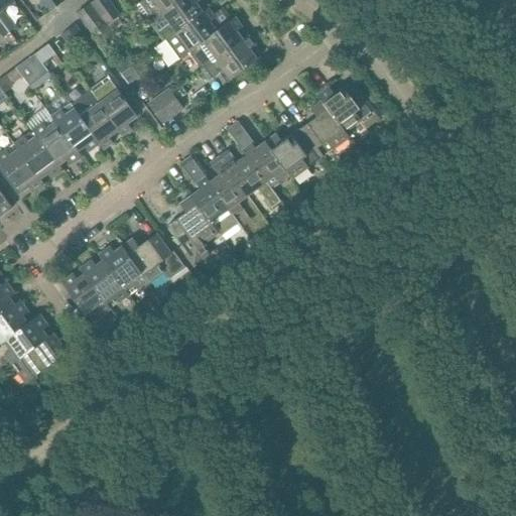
[(12,0),(0,0),(0,20),(9,32),(16,27),(2,9),(13,0),(12,0)]
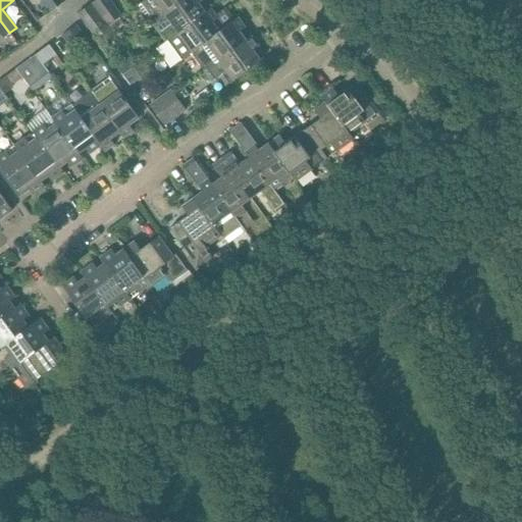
[(108,25),(120,16),(108,0),(96,0),(92,3),(108,25)]
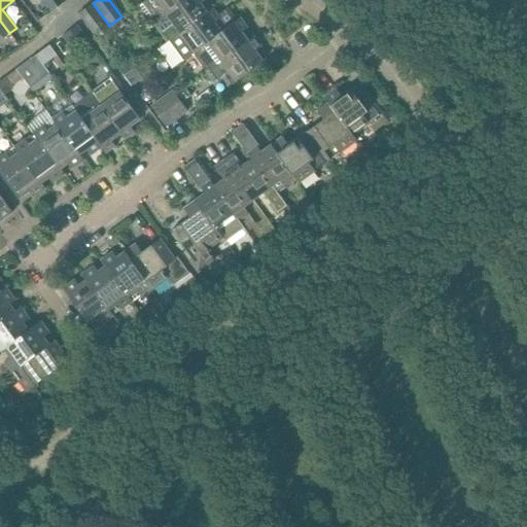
[(146,0),(146,1),(139,5),(152,24),(167,13),(184,0),(146,0)]
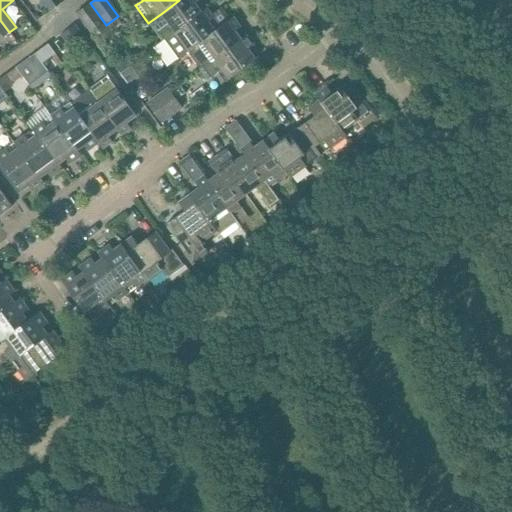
[(162,27),(169,37),(201,12),(195,4),(199,0),(179,0),(162,13),(169,22),(162,27)]
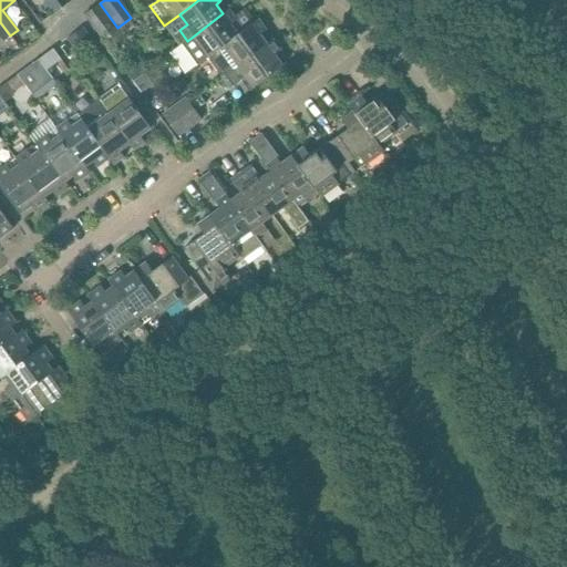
[(98,4),(84,14),(103,40),(116,30),(98,4)]
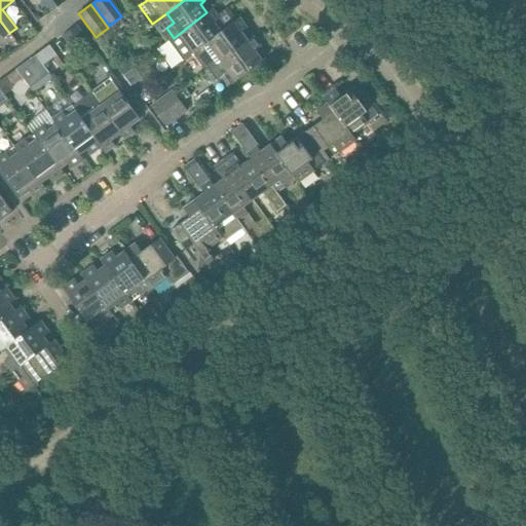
[(213,8),(207,12),(174,38),(165,43),(180,63),(192,53),(208,42),(236,21),(227,8),(218,15),(213,8)]
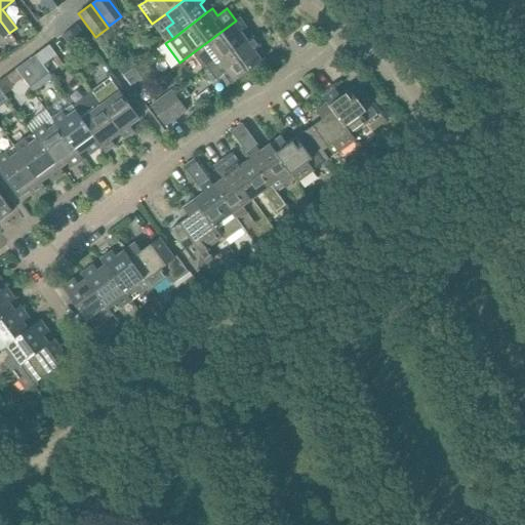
[(204,72),(212,66),(247,41),(241,32),(246,28),(239,17),(236,21),(207,42),(192,53),(204,72)]
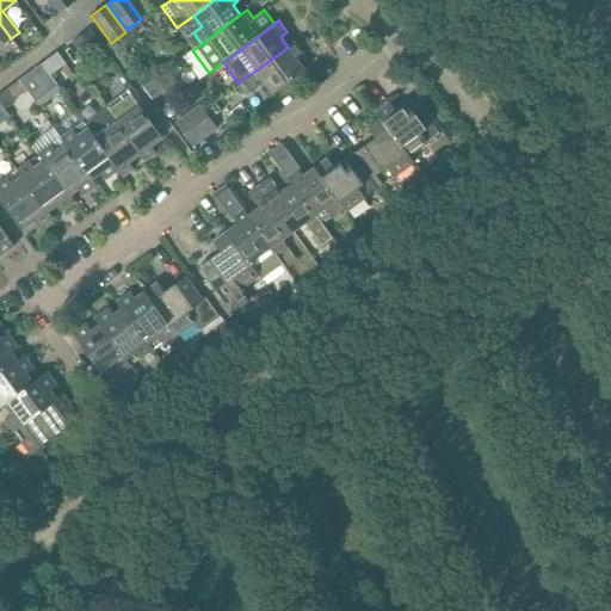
[(11,38),(0,24),(0,39),(2,44),(11,38)]
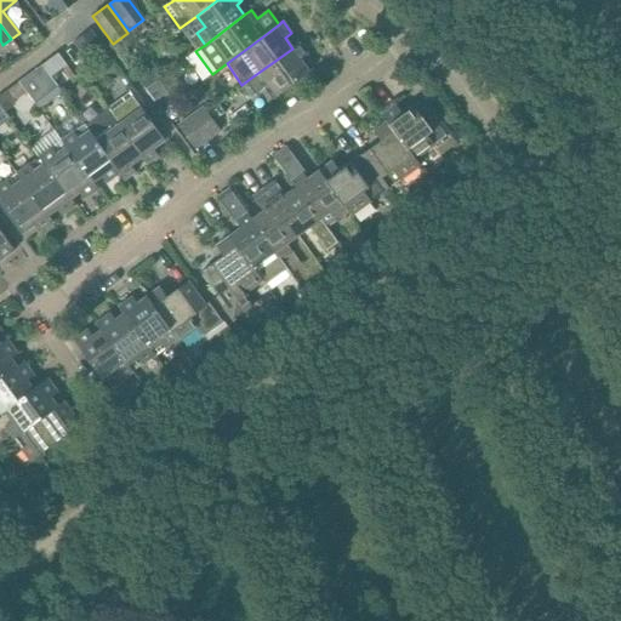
[(103,49),(90,30),(74,43),(87,61),(103,49)]
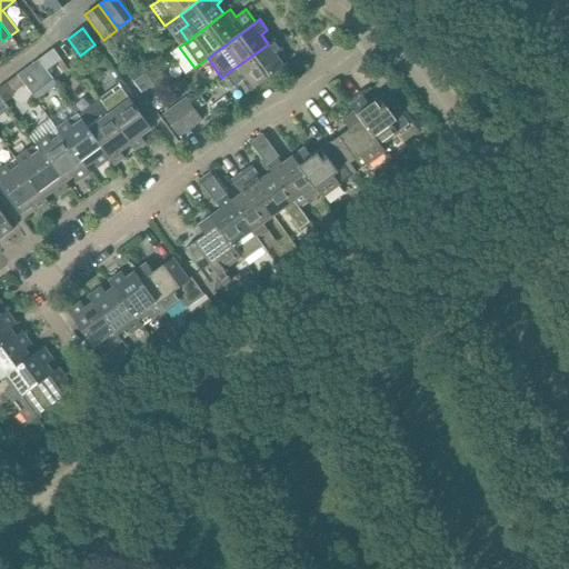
[(268,45),(230,71),(221,78),(230,89),(239,82),(247,92),(283,66),(276,55),(282,50),(275,40),(268,45)]
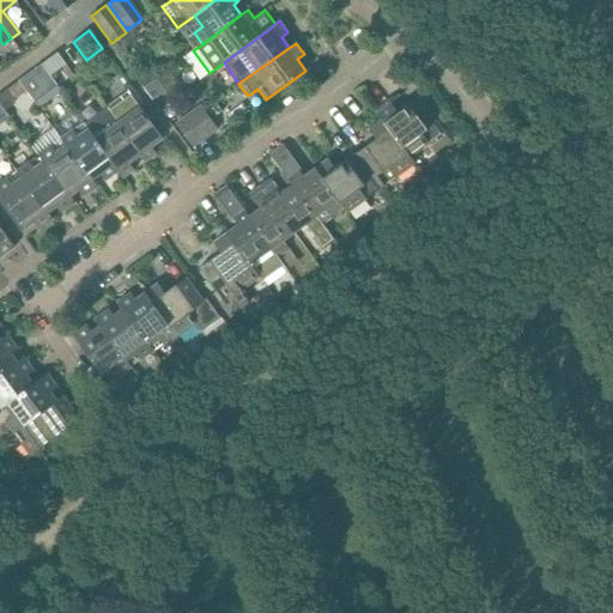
[(61,56),(47,67),(55,77),(68,66),(61,56)]
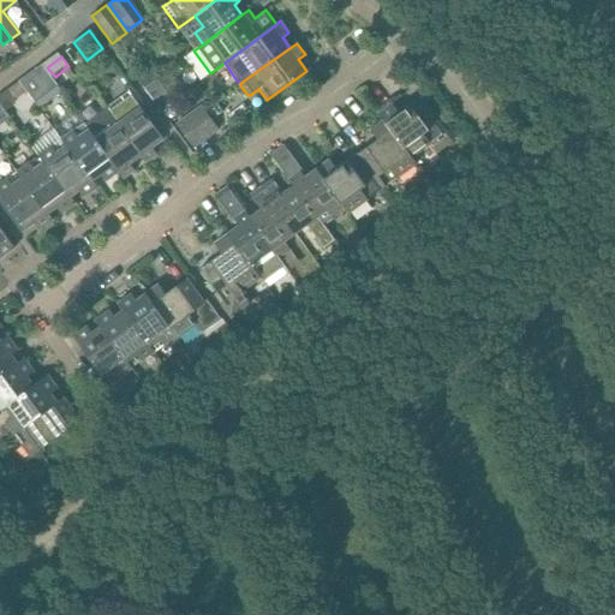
[(135,73),(143,85),(157,75),(149,64),(135,73)]
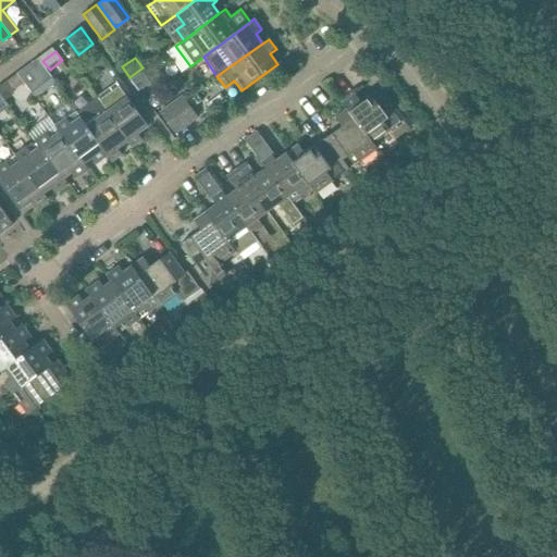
[(16,74),(24,84),(33,95),(52,81),(37,60),(16,74)]
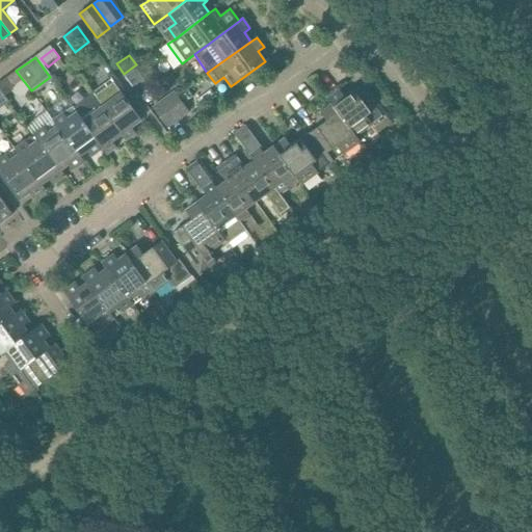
[(16,71),(6,78),(12,87),(23,80),(16,71)]
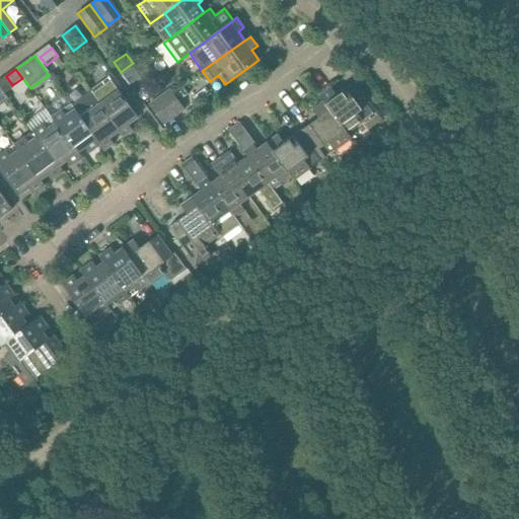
[(98,104),(119,131),(123,137),(133,130),(128,124),(138,117),(108,76),(88,90),(98,104)]
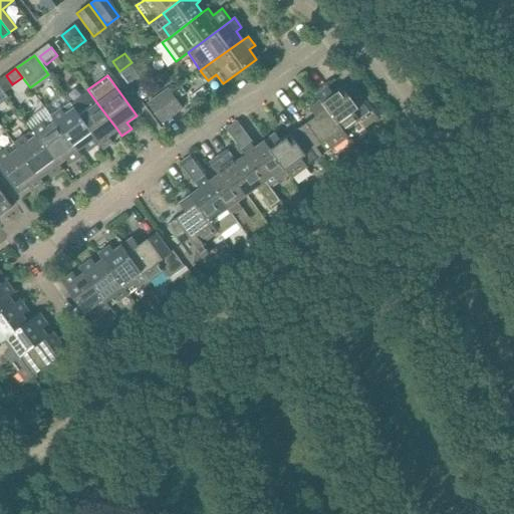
[(378,118),(351,81),(334,94),(328,86),(316,95),(320,100),(344,132),(359,120),(364,129),(378,118)]
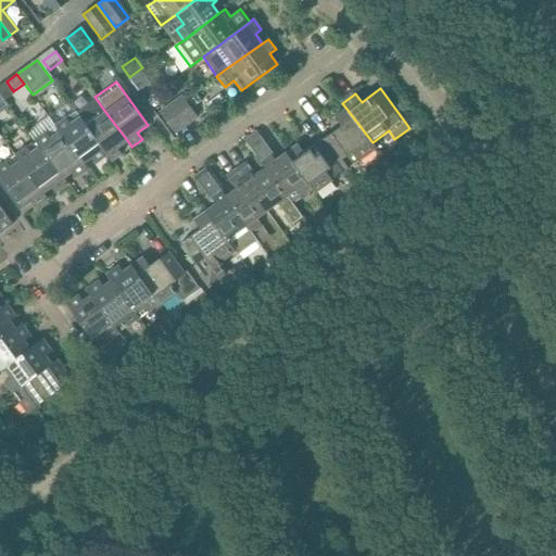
[(186,125),(198,117),(181,96),(171,103),(186,125)]
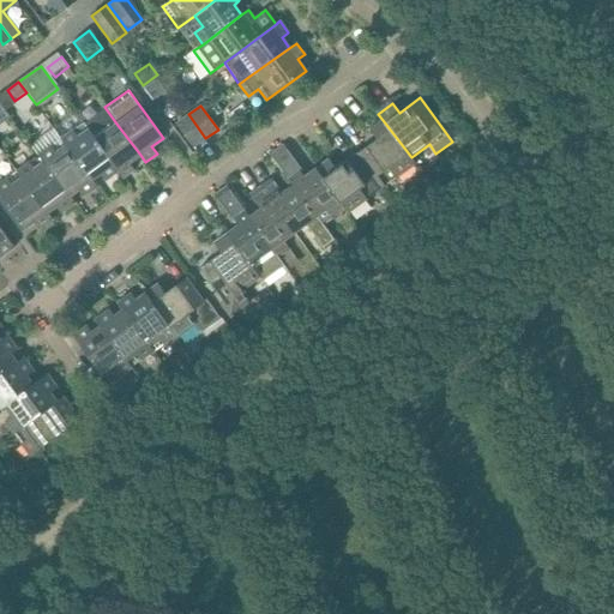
[(83,124),(88,130),(95,140),(118,172),(122,178),(134,169),(130,163),(140,155),(116,124),(104,107),(83,124)]
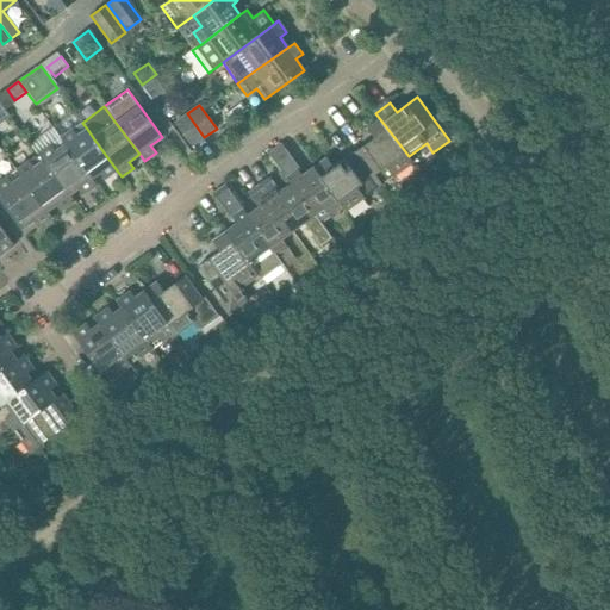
[(192,147),(204,137),(187,113),(175,123),(192,147)]
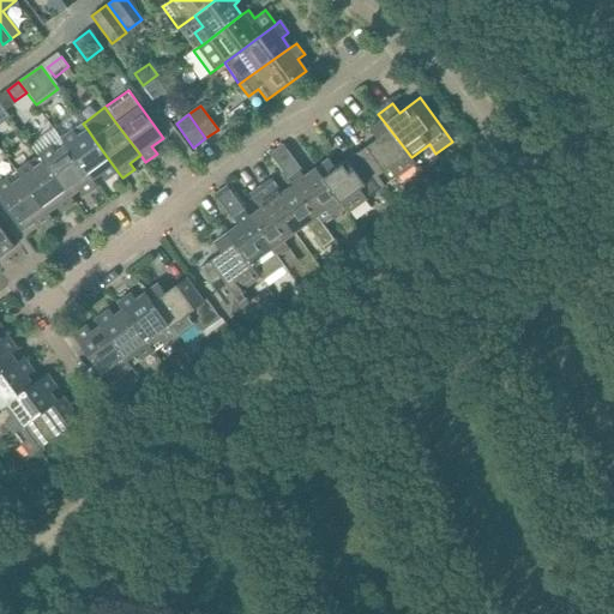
[(377,139),(357,154),(381,187),(415,162),(411,157),(383,120),(371,130),(377,139)]
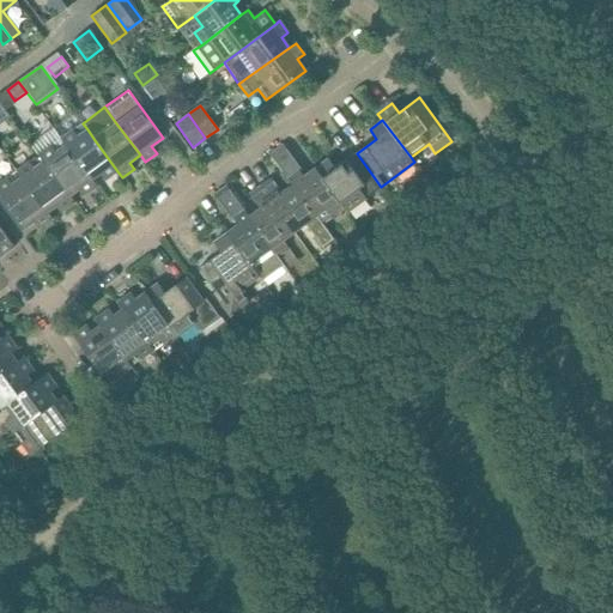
[(236,129),(232,125),(220,133),(224,138),(236,129)]
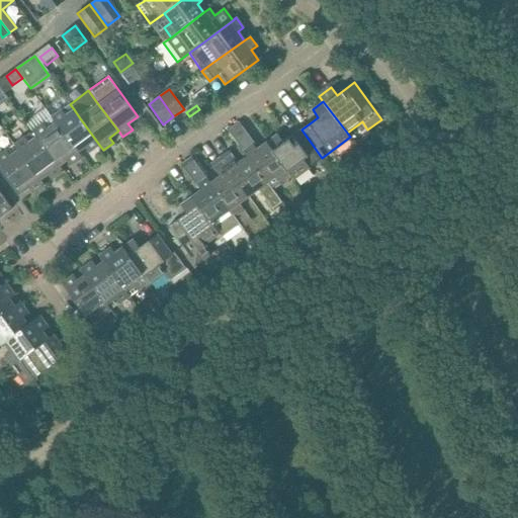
[(80,118),(74,109),(65,115),(61,110),(51,117),(56,122),(78,152),(85,147),(89,152),(99,145),(80,118)]
